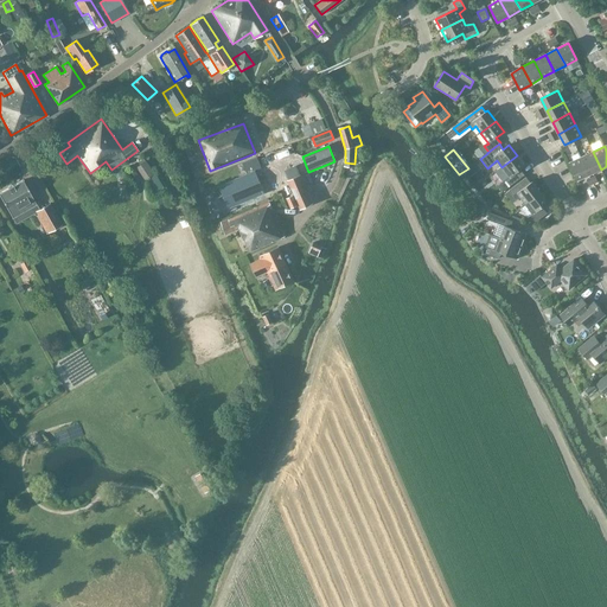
[(601,170),(593,152),(581,158),(589,174),(601,170)]
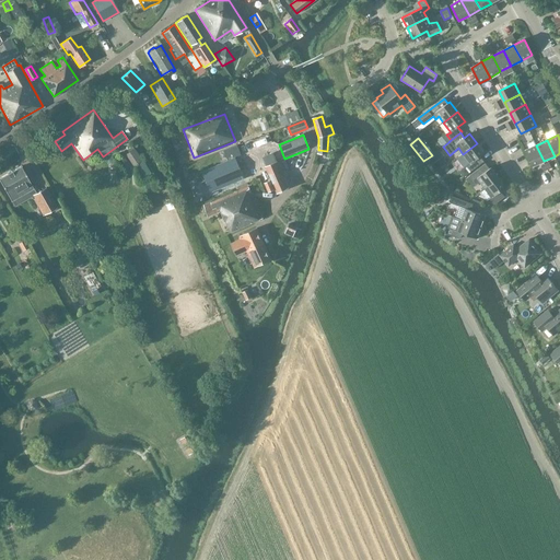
[(485,153),(477,143),(463,154),(467,160),(464,163),(470,172),(483,162),(480,156),(485,153)]
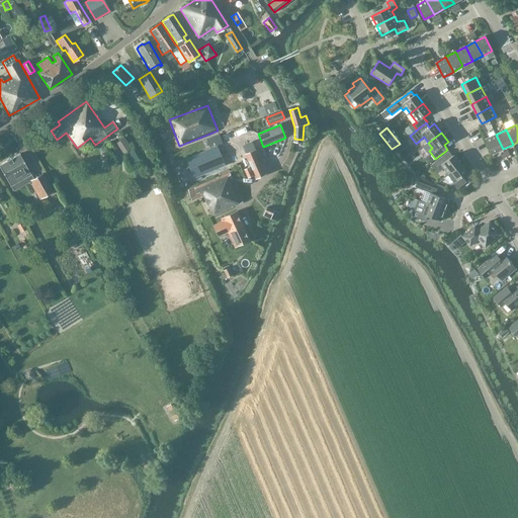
[(210,149),(218,146),(223,144),(219,135),(206,140),(210,149)]
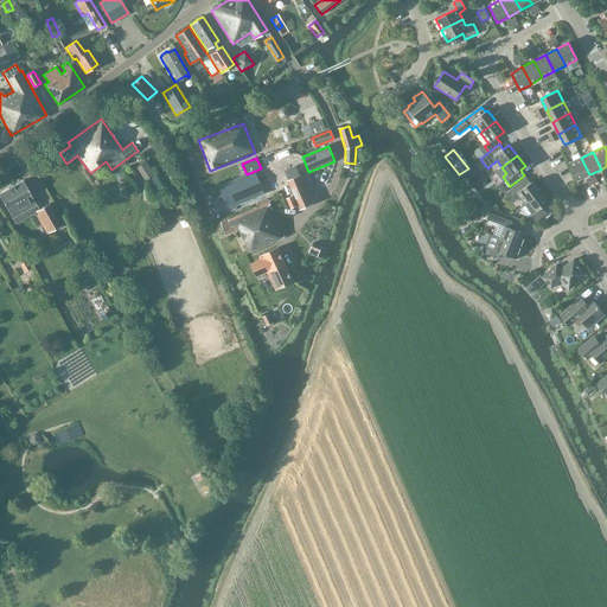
[(589,174),(581,158),(569,164),(577,180),(589,174)]
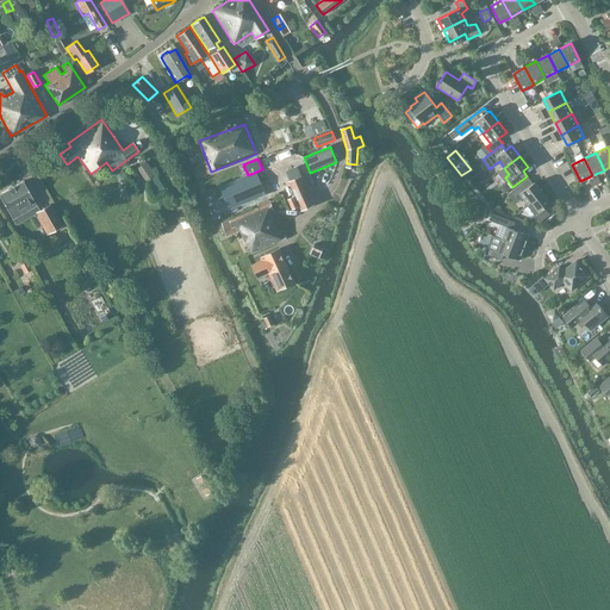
[(155,174),(147,162),(136,169),(145,181),(155,174)]
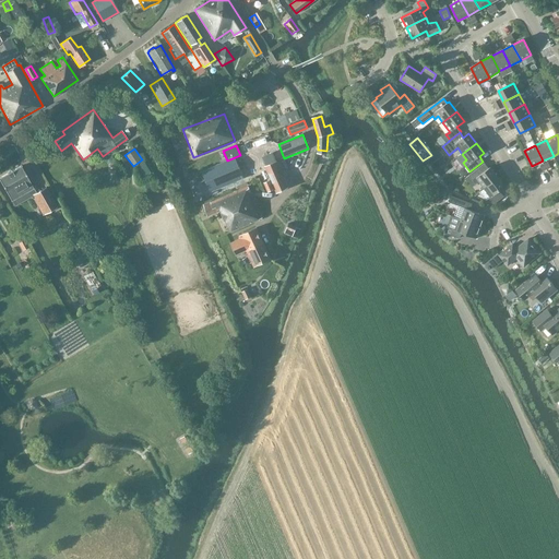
[(268,165),(264,166),(271,180),(264,183),(268,192),(274,190),(276,194),(288,189),(276,162),(275,162),(272,154),(264,157),(268,165)]
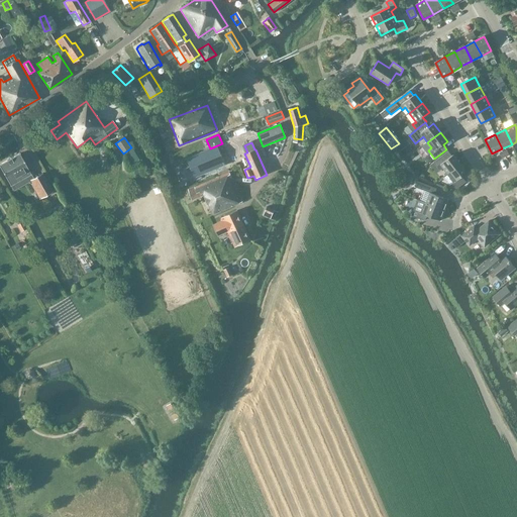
[(109,148),(114,157),(119,152),(114,144),(109,148)]
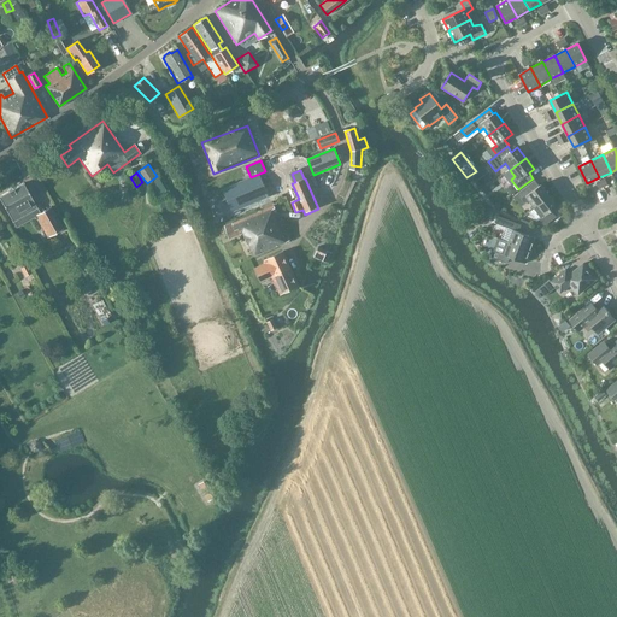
[(227,198),(217,203),(223,216),(268,197),(259,174),(251,177),(223,189),(227,198)]
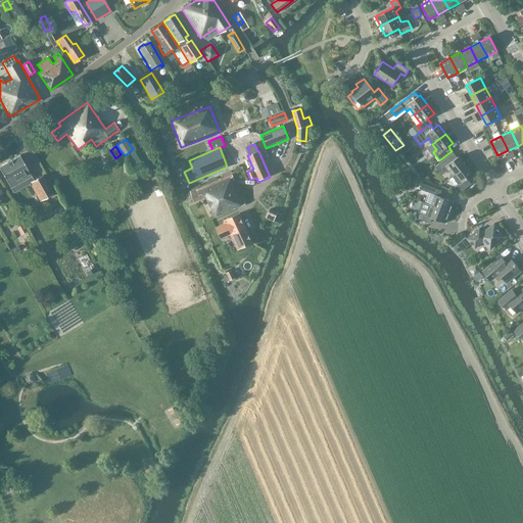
[(454,153),(438,164),(442,169),(445,173),(448,171),(453,176),(466,165),(459,156),(457,157),(454,153)]
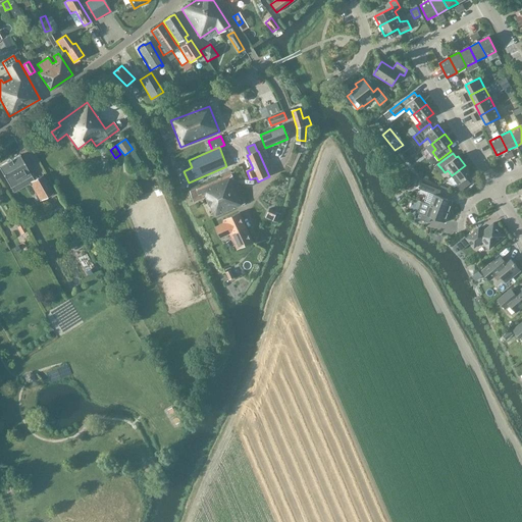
[(20,155),(0,165),(0,168),(10,188),(27,178),(31,186),(32,185),(41,200),(53,194),(42,174),(34,179),(20,155)]
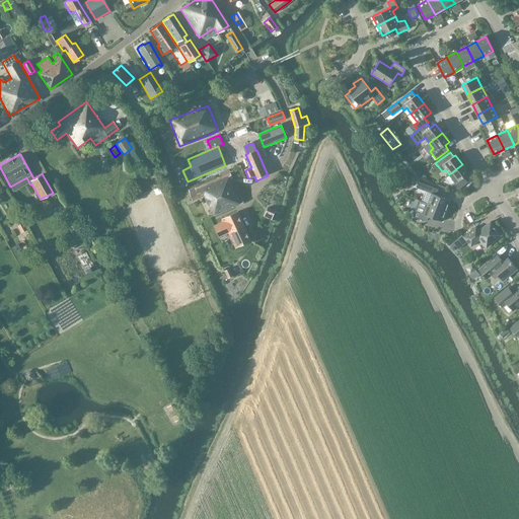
[(462,164),(449,174),(456,183),(454,184),(458,190),(467,181),(464,177),(469,173),(462,164)]
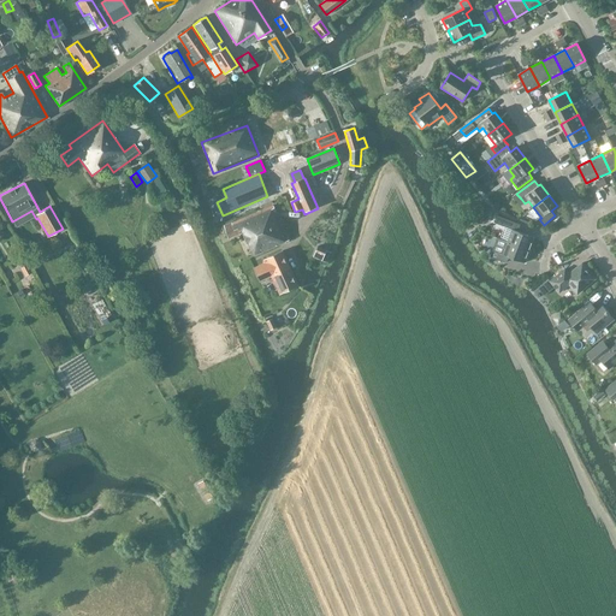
[(254,255),(288,241),(273,206),(232,224),(232,223),(224,226),(229,238),(243,232),(254,255)]
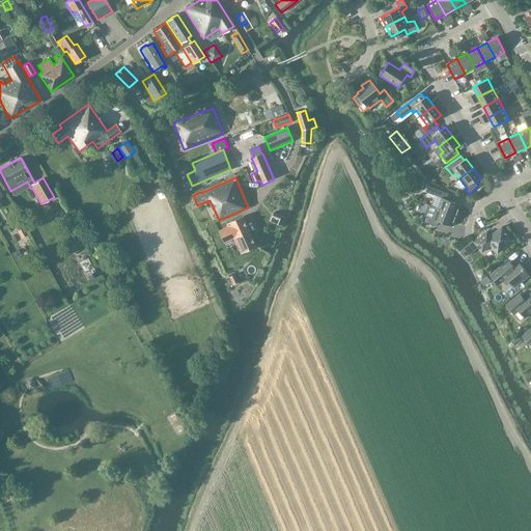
[(428,187),(426,193),(436,196),(431,206),(456,215),(459,204),(445,199),(447,194),(428,187)]
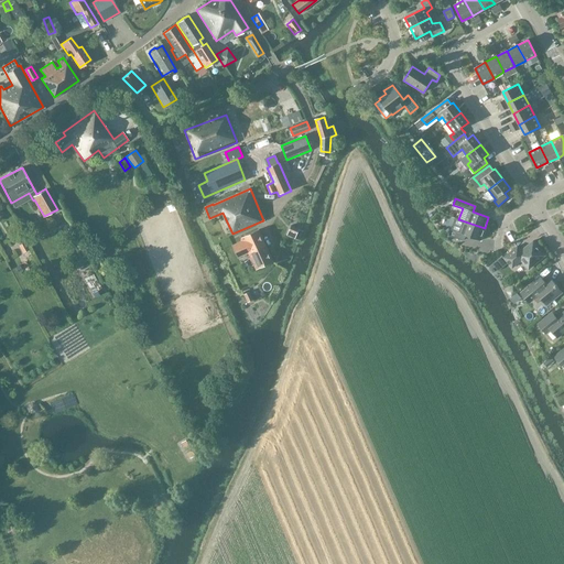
[(455,218),(451,229),(448,236),(463,240),(465,235),(481,240),(486,229),(485,228),(458,219),(455,218)]
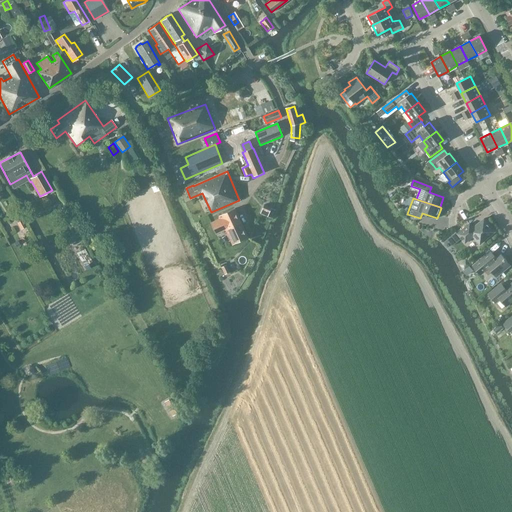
[(257,204),(254,211),(261,214),(264,207),(257,204)]
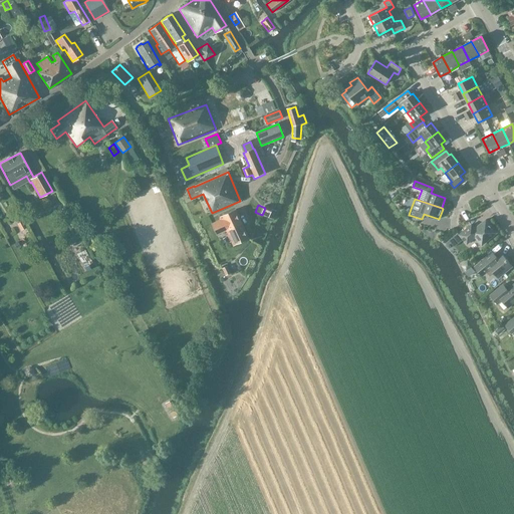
[(235,210),(225,214),(220,217),(221,219),(212,224),(217,235),(226,231),(233,246),(248,238),(235,210)]
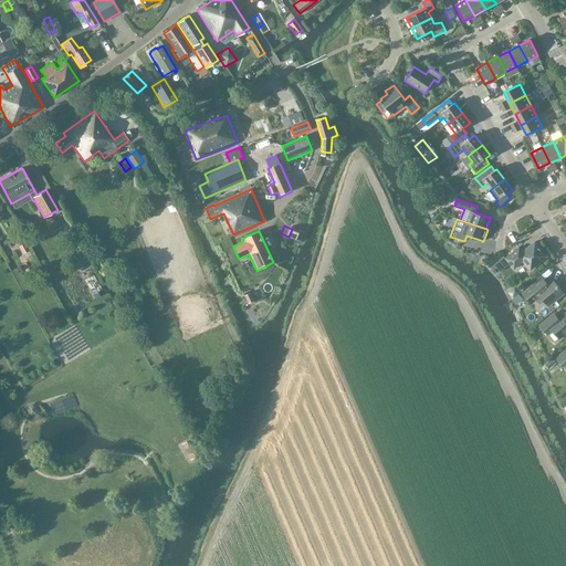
[(517,249),(505,259),(514,269),(523,261),(531,270),(547,257),(535,242),(521,253),(517,249)]
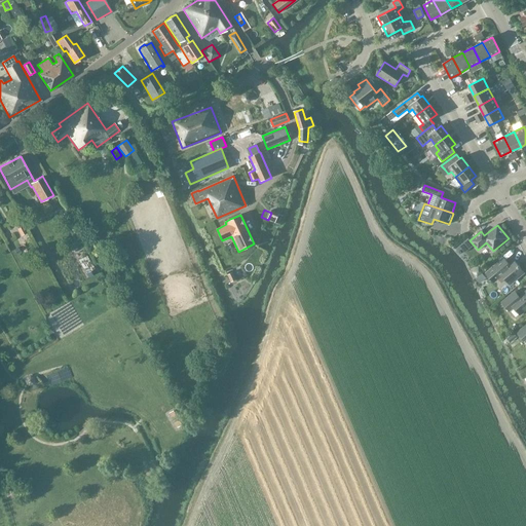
[(10,233),(14,240),(23,235),(20,229),(10,233)]
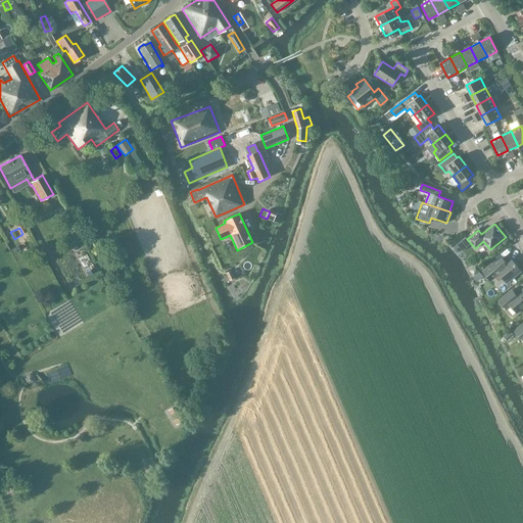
[(501,256),(482,272),(487,277),(489,275),(493,279),(498,275),(506,283),(520,272),(510,258),(505,262),(501,256)]
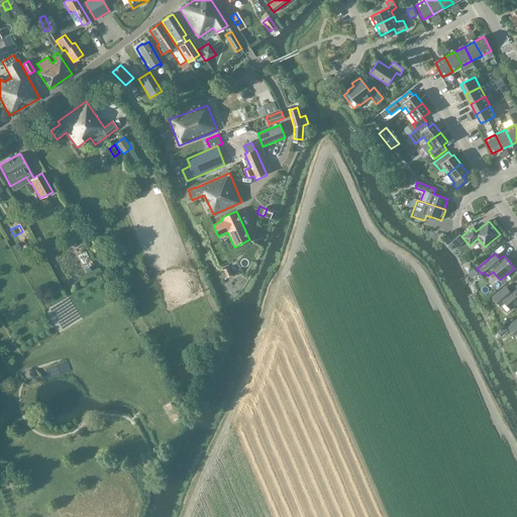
[(222,265),(216,267),(219,275),(225,273),(222,265)]
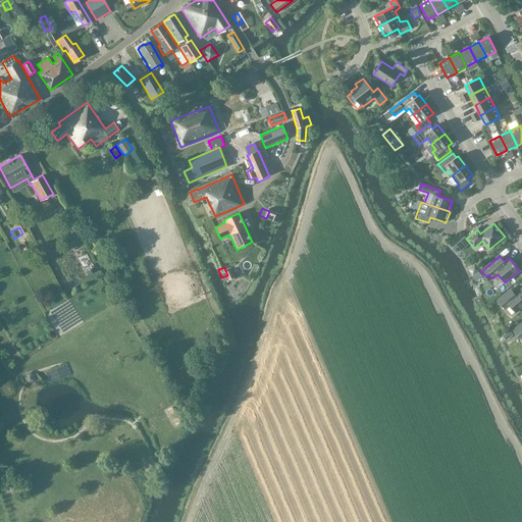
[(498,300),(505,309),(510,305),(516,312),(521,307),(521,288),(513,296),(509,291),(498,300)]
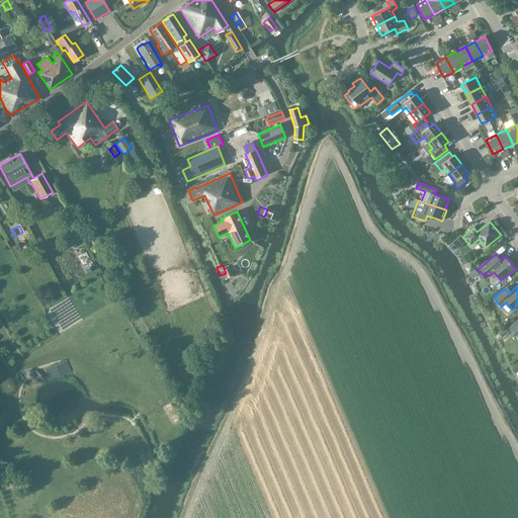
[(517,337),(517,320),(509,328),(517,338),(517,337)]
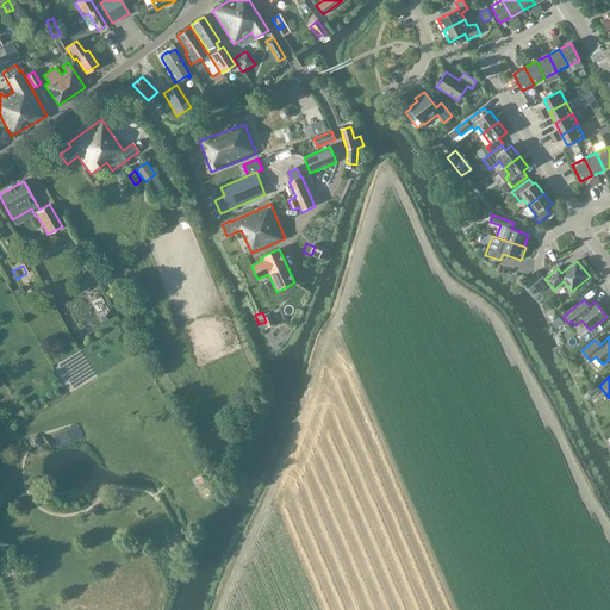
[(195,479),(206,496),(217,490),(206,473),(195,479)]
